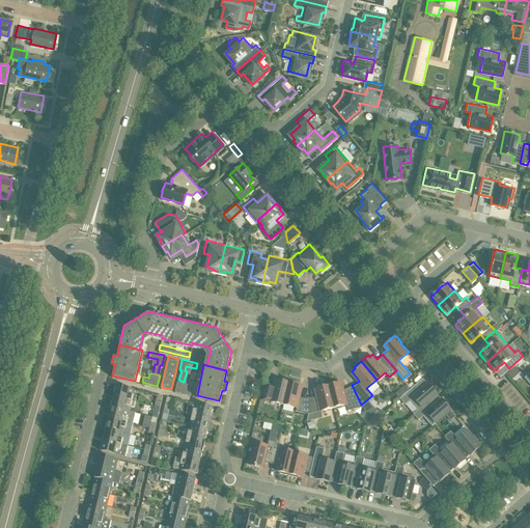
[(418,408),(436,392),(434,390),(435,389),(429,384),(422,376),(414,384),(410,387),(403,392),(399,396),(405,403),(410,397),(417,407),(418,408)]
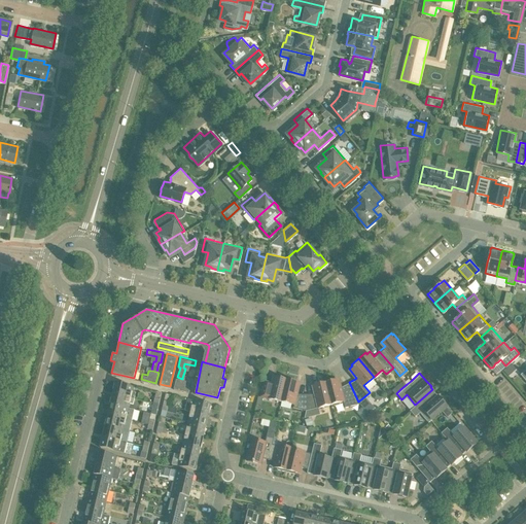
[(260,394),(281,399),(286,376),(277,374),(277,376),(273,375),(272,381),(265,379),(260,394)]
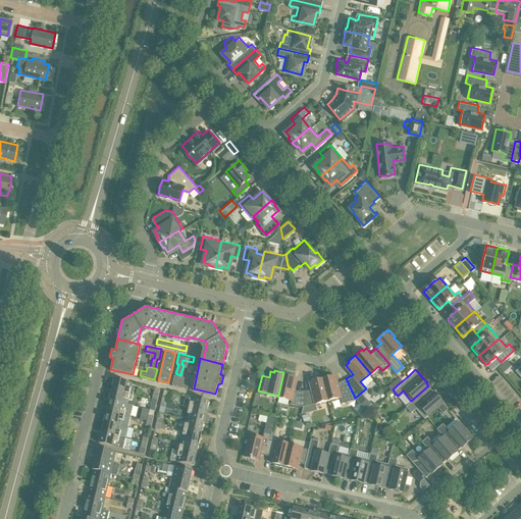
[(293,375),(283,372),(278,396),(291,399),(290,402),(302,405),(303,405),(303,388),(296,388),(294,388),(296,377),(293,376),(293,375)]
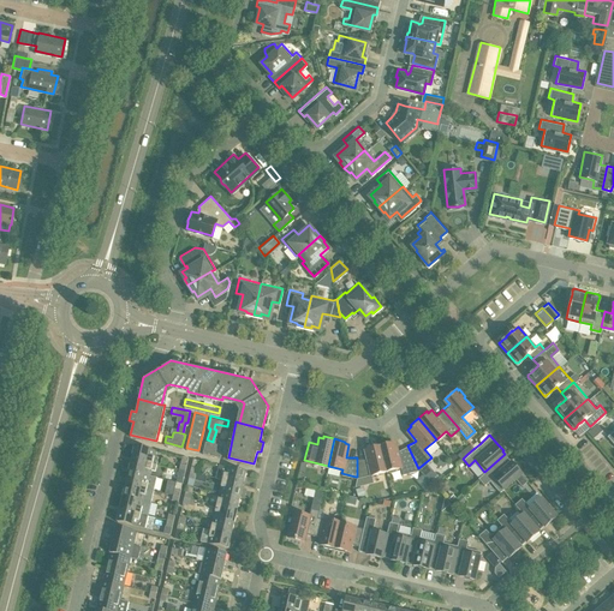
[(202,451),(220,455),(221,449),(215,448),(216,442),(213,441),(213,442),(207,439),(206,439),(202,451)]
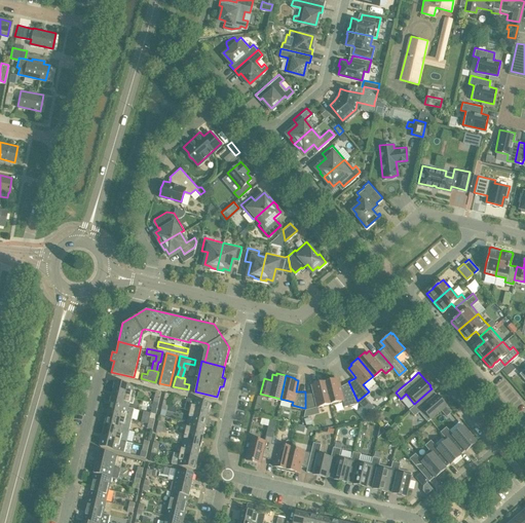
[(334,376),(325,378),(330,402),(331,401),(334,403),(337,402),(338,399),(342,399),(343,405),(358,401),(348,381),(342,384),(340,385),(338,377),(334,378),(334,376)]
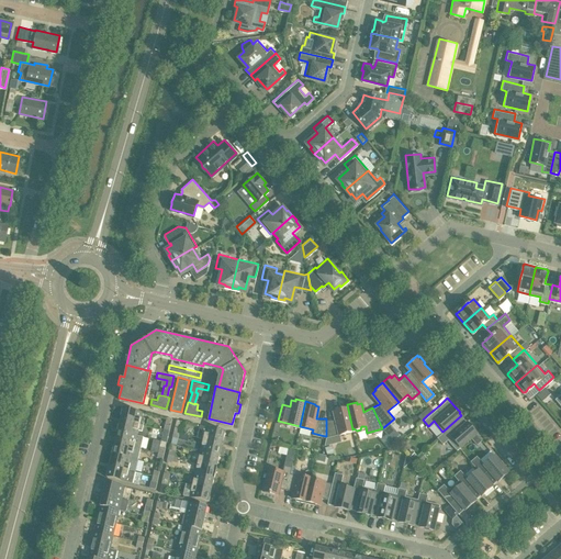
[(339,433),(352,429),(347,404),(337,407),(337,409),(333,410),(335,418),(333,418),(326,418),(326,436),(339,433)]
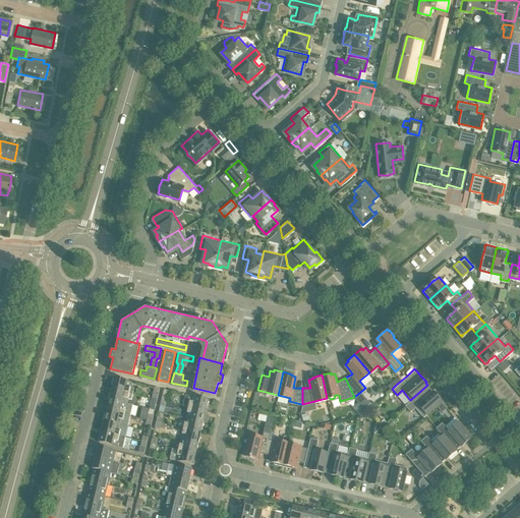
[(131,380),(114,376),(112,386),(132,391),(133,386),(130,385),(131,380)]
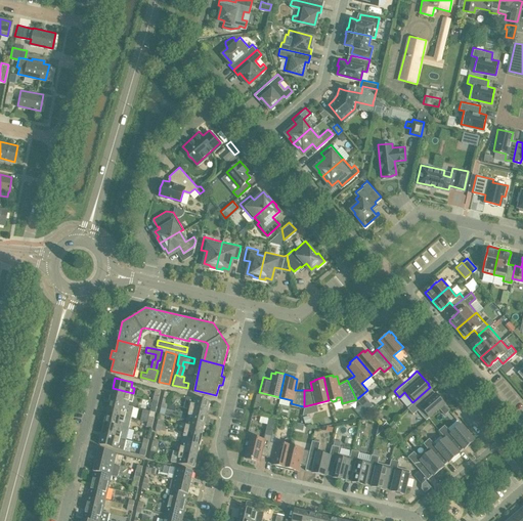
[(401,378),(395,383),(398,387),(404,382),(401,379),(401,378)]
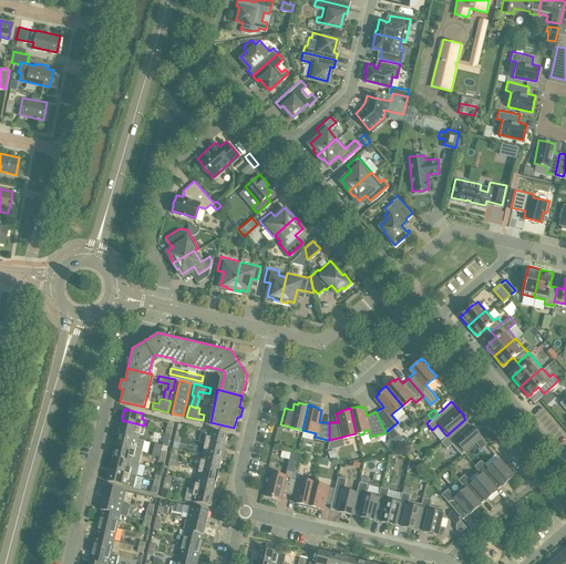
[(475,440),(480,436),(477,433),(479,432),(473,427),(465,419),(446,436),(445,434),(441,440),(446,447),(452,441),(461,452),(475,440)]
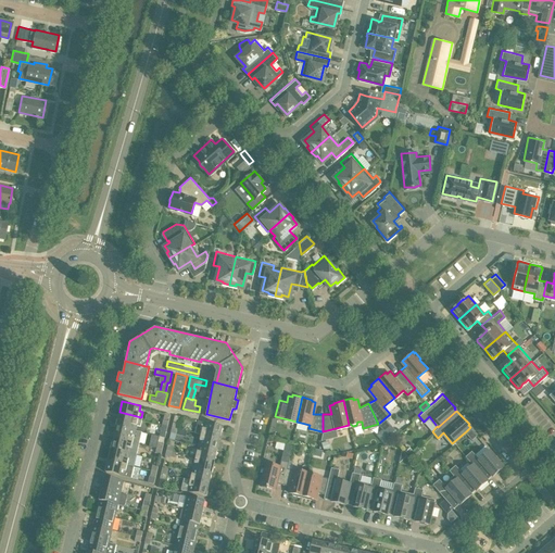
[(120,412),(116,424),(135,428),(136,423),(140,424),(141,417),(120,412)]
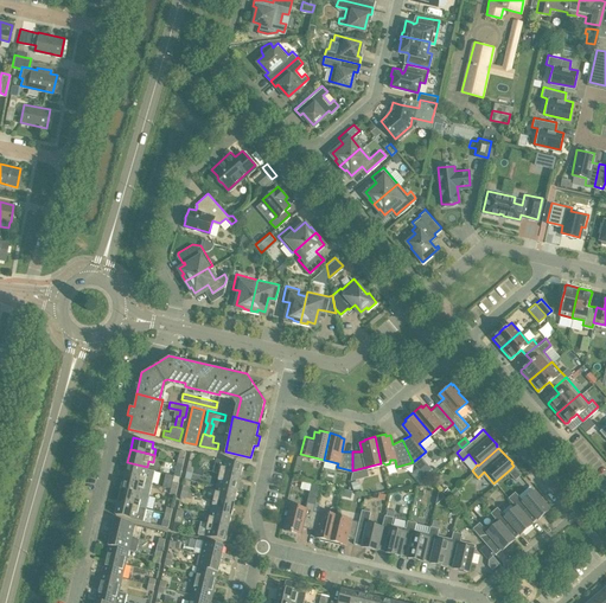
[(243,462),(222,457),(215,456),(212,469),(219,470),(240,475),(243,462)]
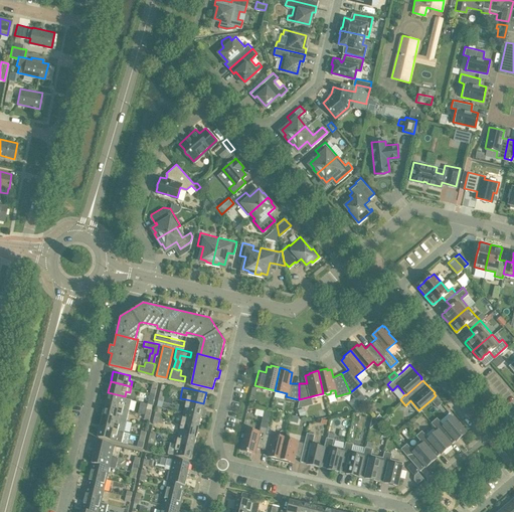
[(108,392),(106,402),(129,408),(131,397),(125,396),(108,392)]
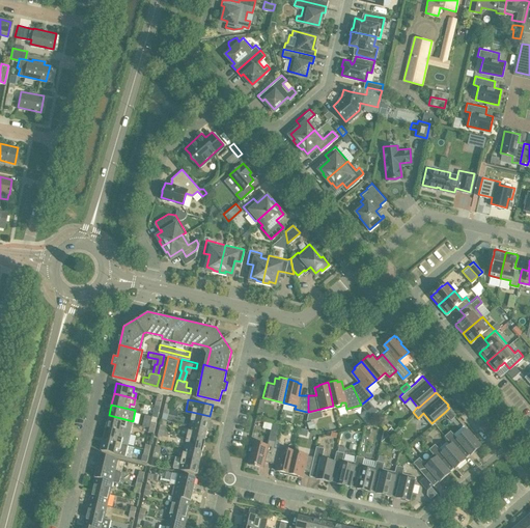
[(380,413),(375,408),(369,414),(373,418),(380,413)]
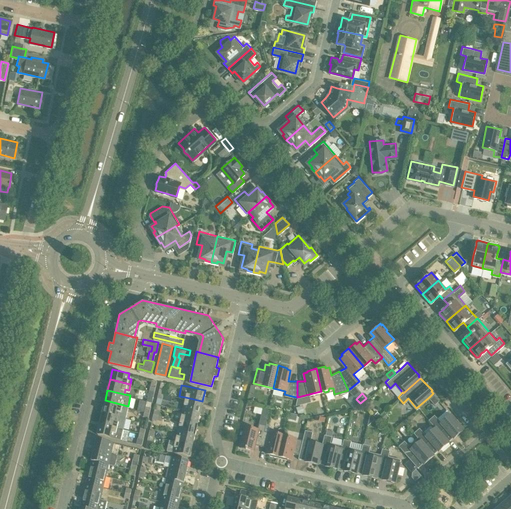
[(433,393),(429,397),(434,403),(438,399),(433,393)]
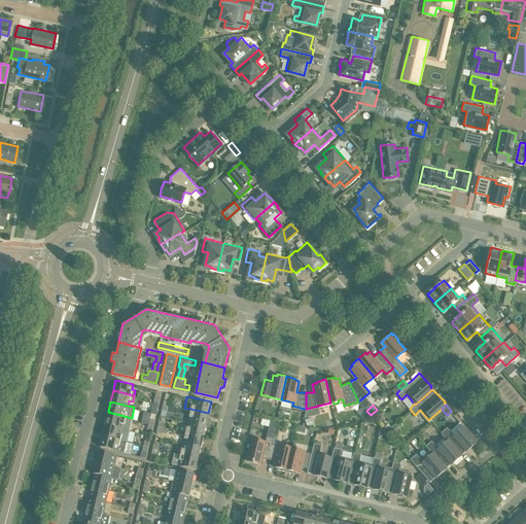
[(190,409),(187,420),(205,424),(206,424),(209,425),(211,417),(207,416),(208,413),(190,409)]
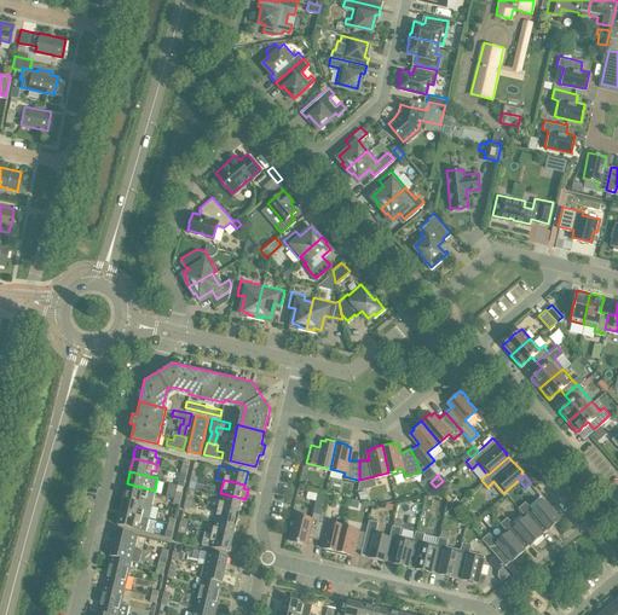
[(127,483),(123,497),(151,503),(155,491),(127,483)]
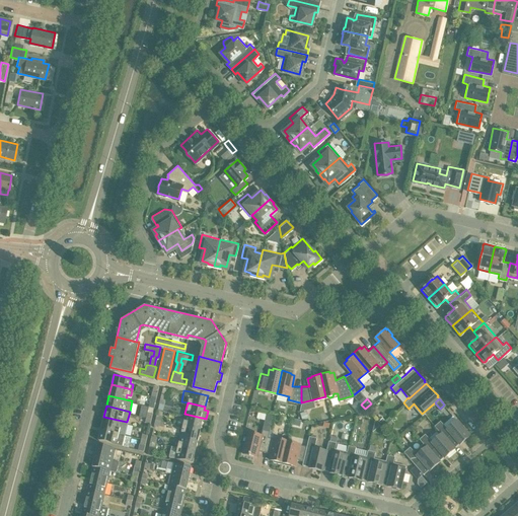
[(185,414),(182,424),(200,428),(202,418),(185,414)]
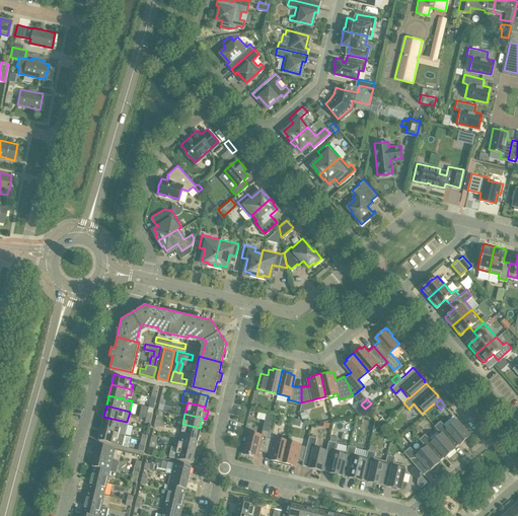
[(103,417),(101,428),(125,433),(127,422),(103,417)]
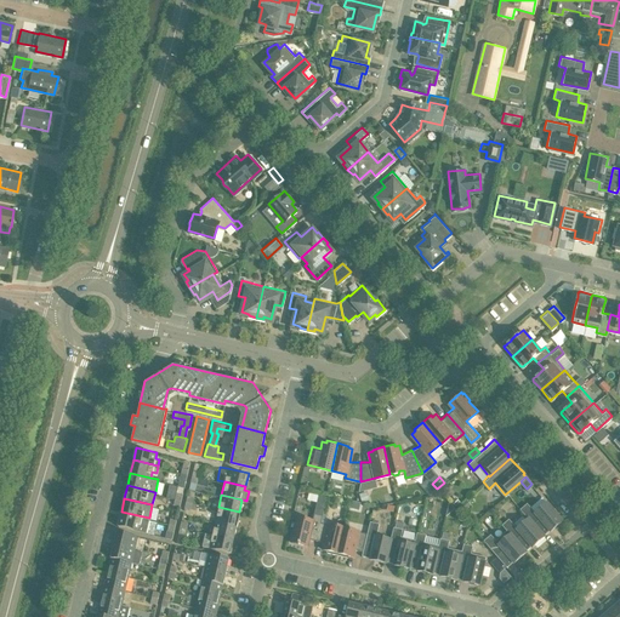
[(561,518),(546,501),(535,510),(527,501),(519,507),(528,516),(542,533),(552,526),(559,521),(558,520),(561,518)]
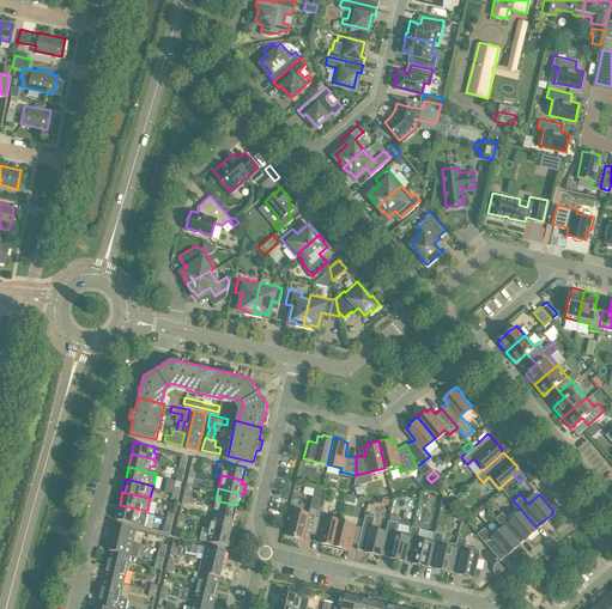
[(216,500),(212,513),(234,518),(236,505),(216,500)]
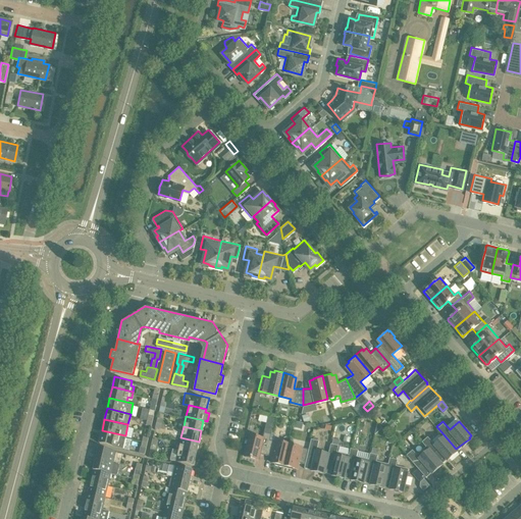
[(116,445),(122,447),(125,435),(102,430),(99,440),(116,446),(116,445)]
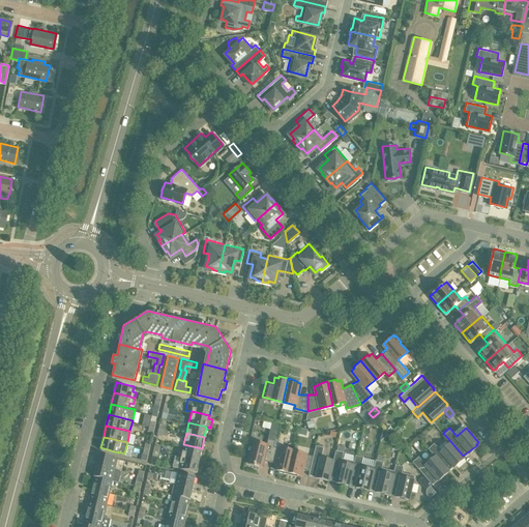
[(263,459),(269,460),(273,444),(275,438),(274,438),(267,437),(266,442),(254,439),(251,450),(250,450),(247,459),(248,459),(248,461),(262,464),(263,459)]
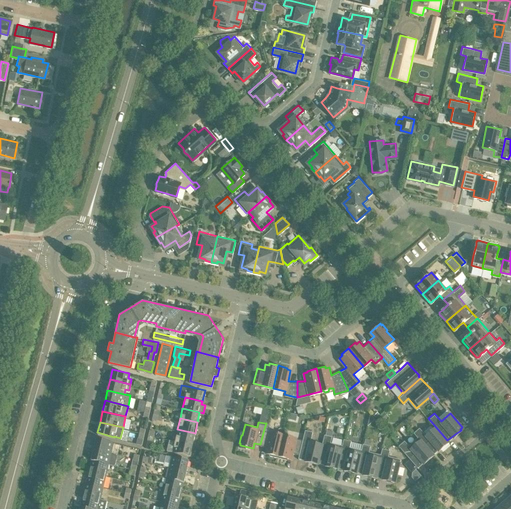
[(445,442),(447,440),(435,426),(425,434),(419,426),(413,431),(417,436),(432,453),(440,446),(440,447),(446,442),(445,442)]
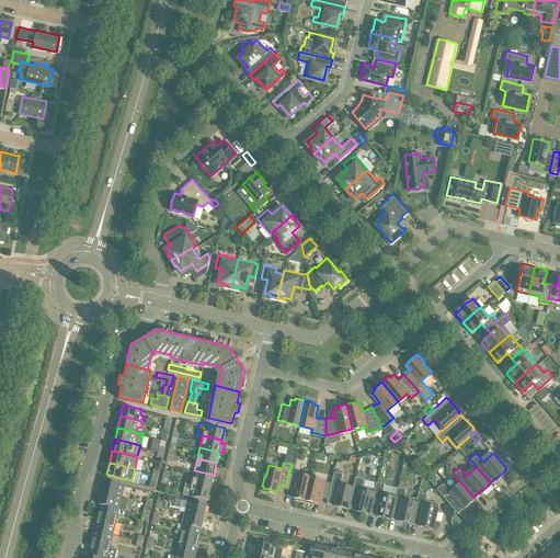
[(327,501),(347,505),(353,486),(352,486),(340,482),(342,471),(333,469),(327,501)]
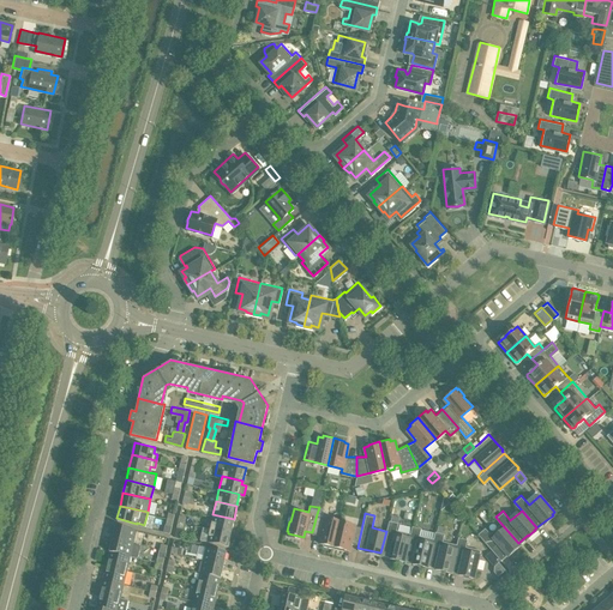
[(212,514),(210,526),(230,532),(234,519),(212,514)]
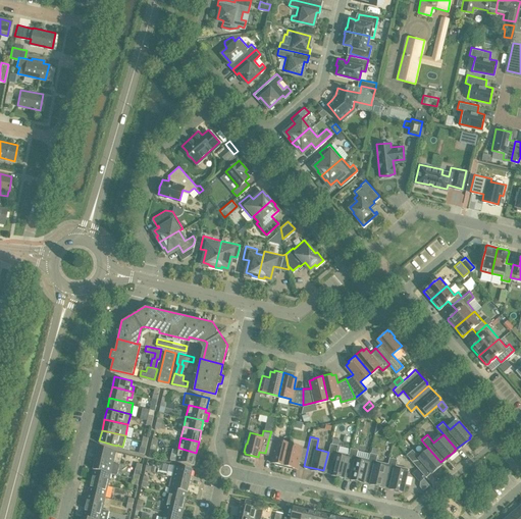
[(274,463),(283,465),(289,442),(273,438),(269,437),(265,453),(272,454),(270,460),(274,461),(274,463)]
